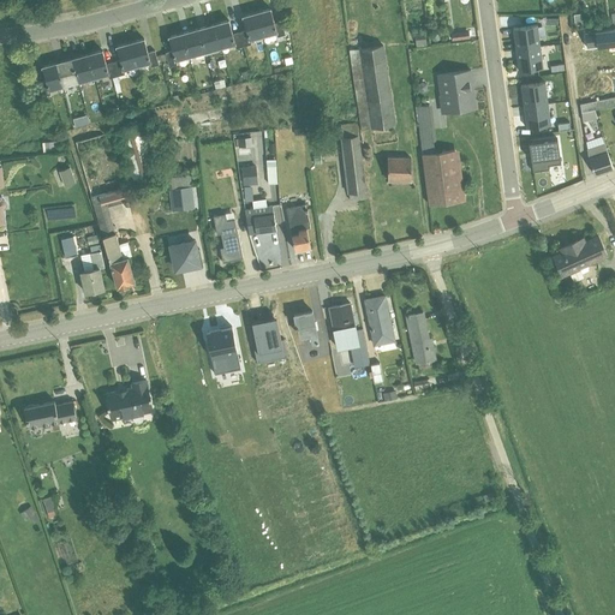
[(257,13),(263,36),(276,33),(278,37),(286,35),(281,22),(275,23),(270,10),(257,13)]
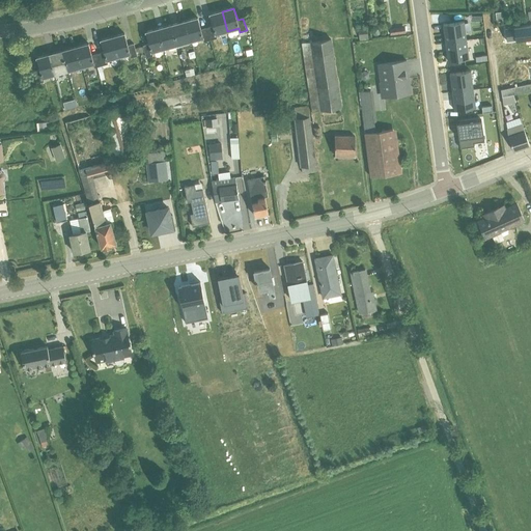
[(208,28),(212,39),(217,38),(216,35),(227,31),(222,11),(210,15),(214,27),(208,28)]
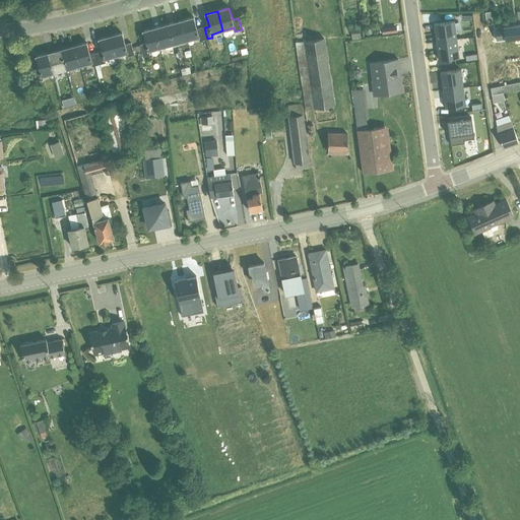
[(182,20),(188,41),(198,38),(199,41),(207,39),(204,27),(197,29),(194,17),(182,20)]
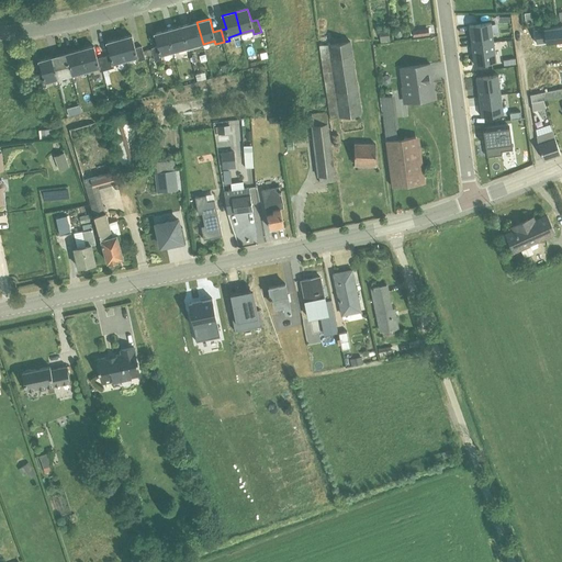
[(182,26),(188,48),(203,44),(197,22),(182,26)]
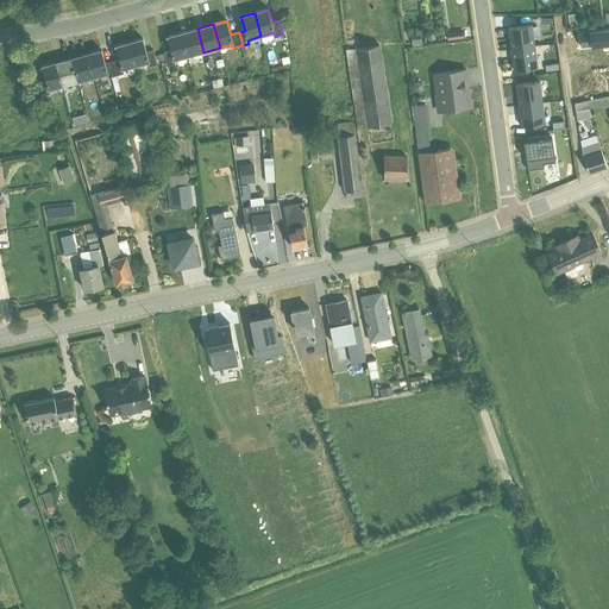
[(512,50),(535,46),(532,25),(509,29),(512,50)]
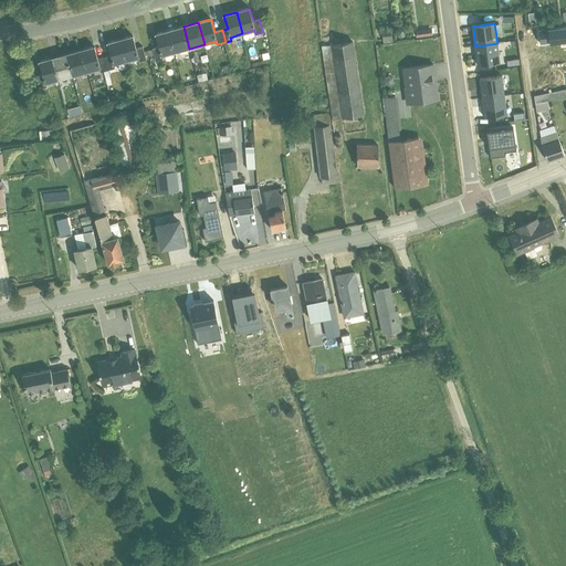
[(168,31),(175,53),(189,49),(184,27),(168,31)]
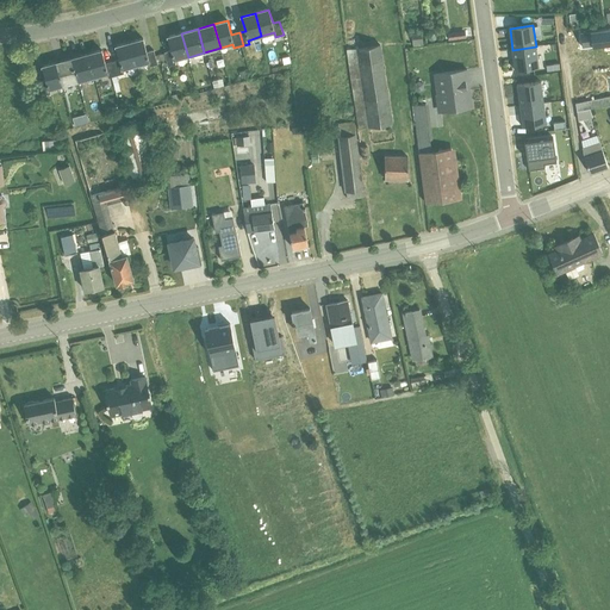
[(609,30),(591,32),(593,47),(609,44),(609,30)]
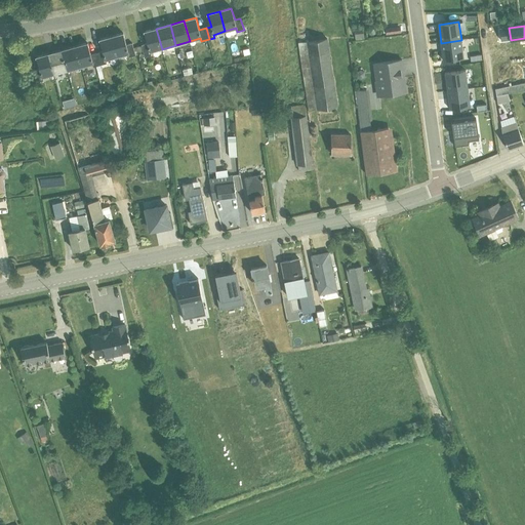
[(162,49),(156,29),(145,32),(148,44),(142,45),(142,46),(144,51),(145,57),(151,55),(150,52),(162,49)]
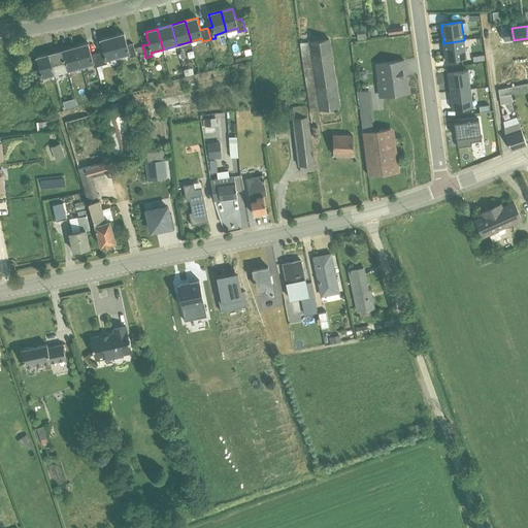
[(365,29),(357,30),(358,40),(366,39),(365,29)]
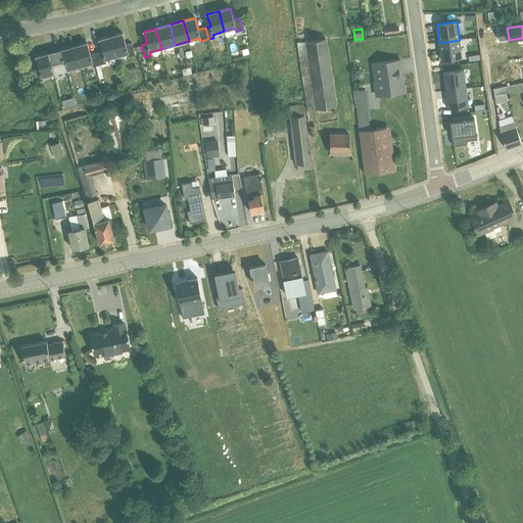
[(111,37),(116,57),(128,54),(129,57),(135,55),(132,44),(126,45),(123,34),(111,37)]
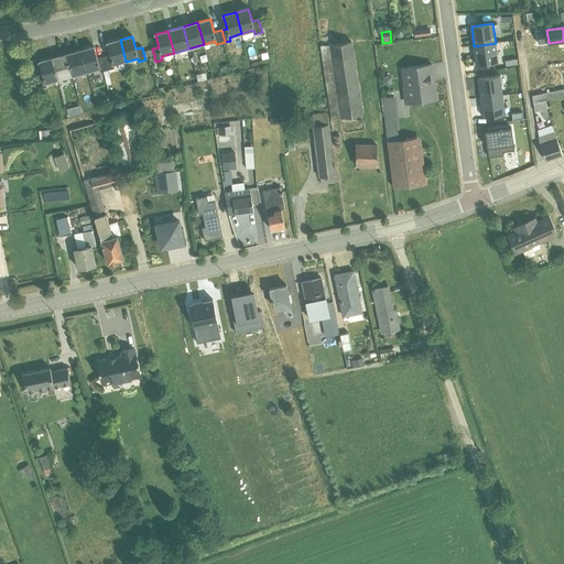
[(105,57),(108,71),(115,68),(114,65),(126,62),(120,40),(107,43),(110,56),(105,57)]
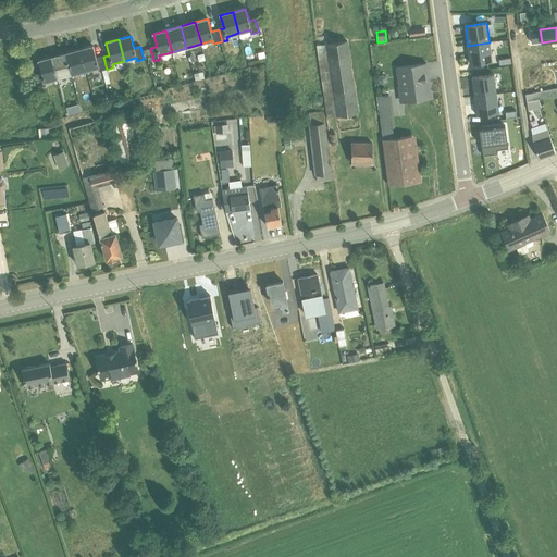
[(348,41),(318,46),(327,118),(359,113),(348,41)]
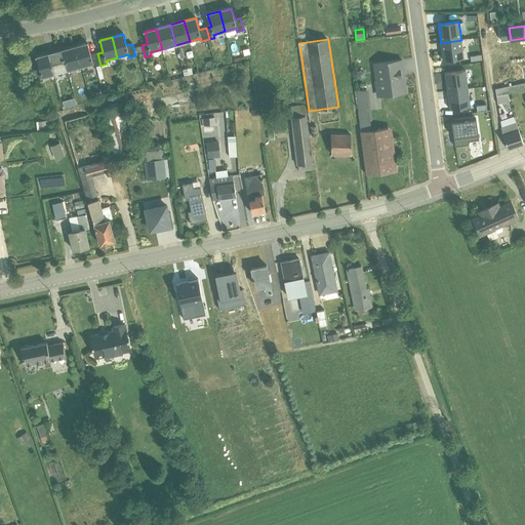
[(461,40),(441,43),(443,62),(463,58),(461,40)]
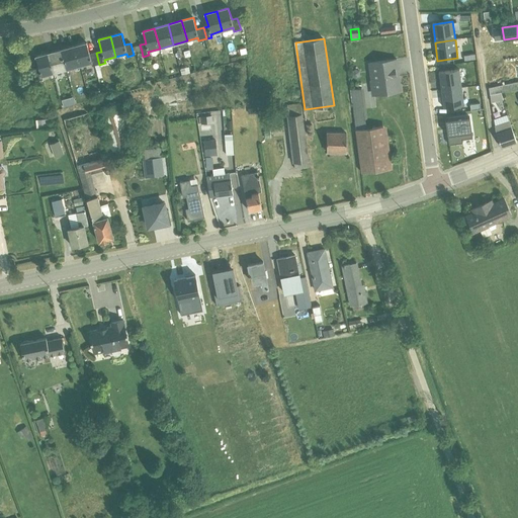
[(75,46),(80,66),(81,68),(86,67),(87,70),(86,70),(88,76),(94,74),(92,66),(95,66),(98,79),(102,78),(99,65),(96,53),(90,55),(87,42),(75,46)]
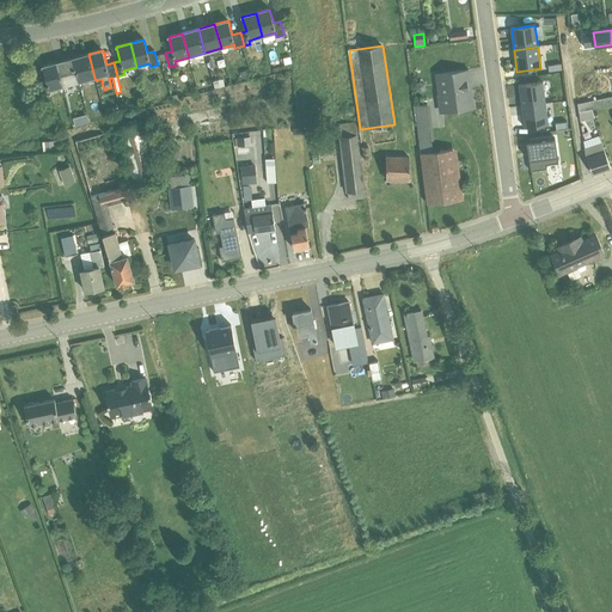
[(73,59),(79,83),(95,78),(89,54),(73,59)]
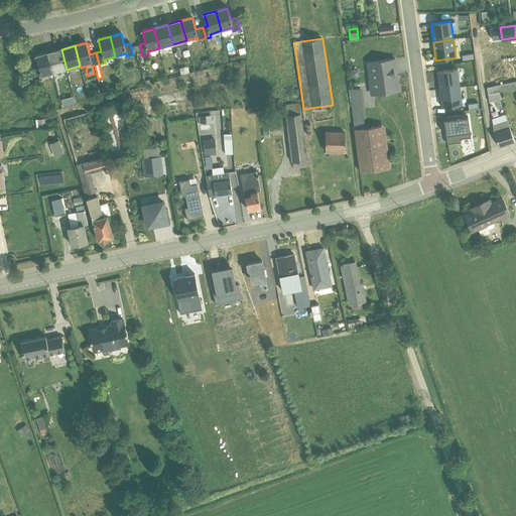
[(47,53),(52,73),(67,70),(61,49),(47,53)]
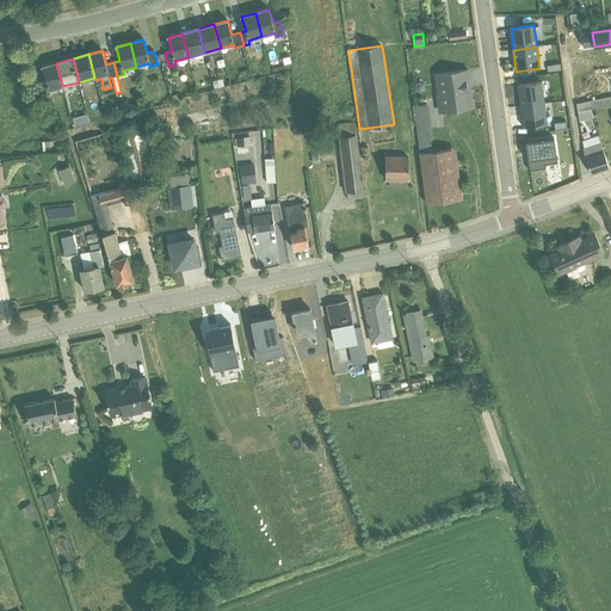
[(62,86),(56,63),(42,67),(47,81),(39,82),(43,97),(50,94),(49,91),(62,86)]
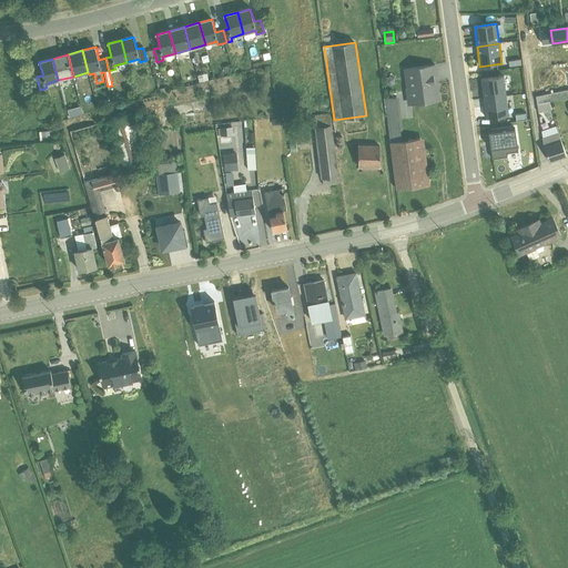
[(408,105),(430,102),(430,103),(442,101),(436,64),(425,67),(405,70),(408,105)]
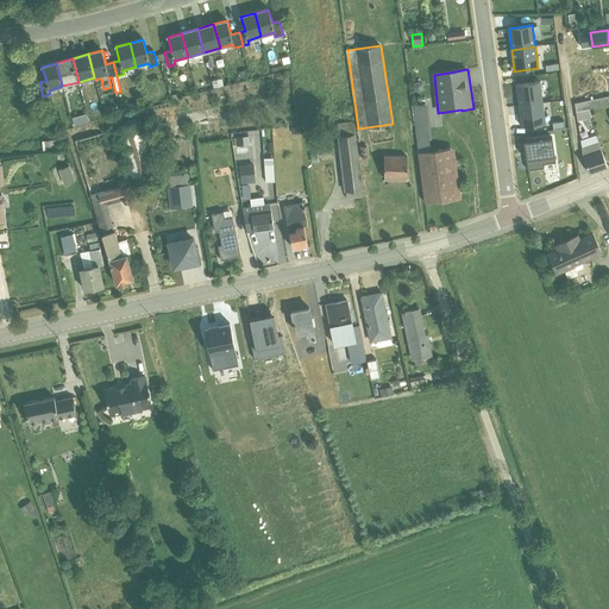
[(519,106),(542,104),(540,82),(516,86),(519,106)]
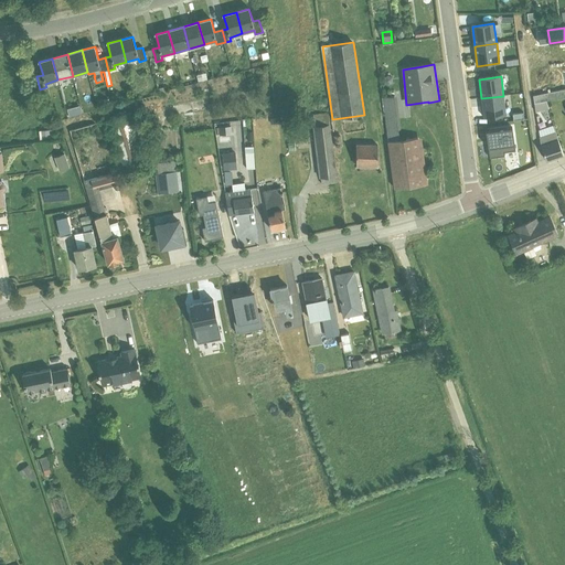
[(534,105),(546,102),(564,98),(564,89),(533,96),(534,105)]
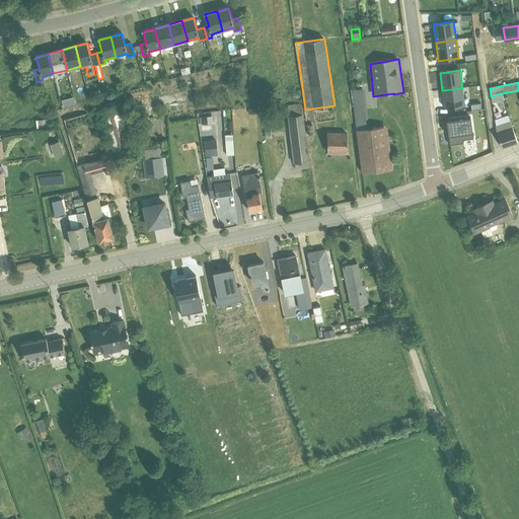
[(389,170),(384,127),(370,129),(364,88),(352,90),(363,173),(389,170)]
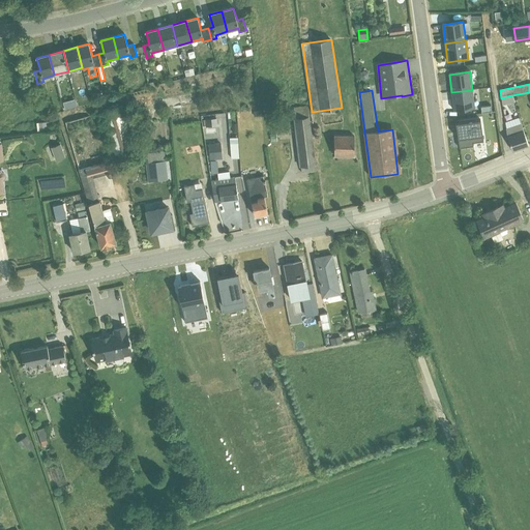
[(472,90),(451,92),(454,111),(475,109),(472,90)]
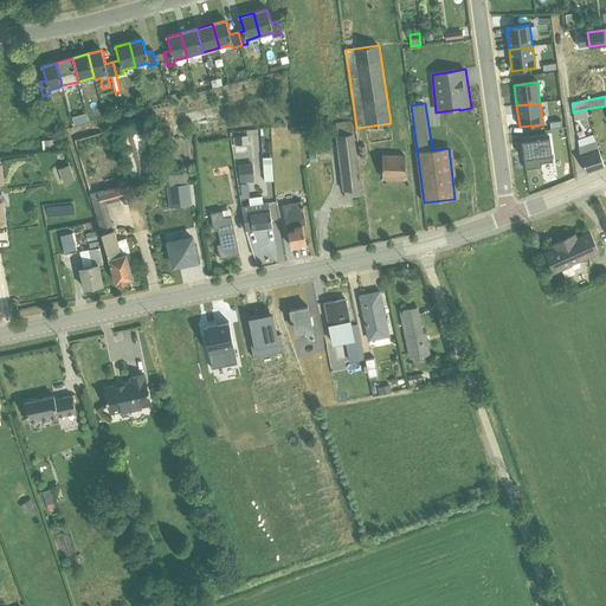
[(586,109),(573,113),(574,121),(590,117),(586,109)]
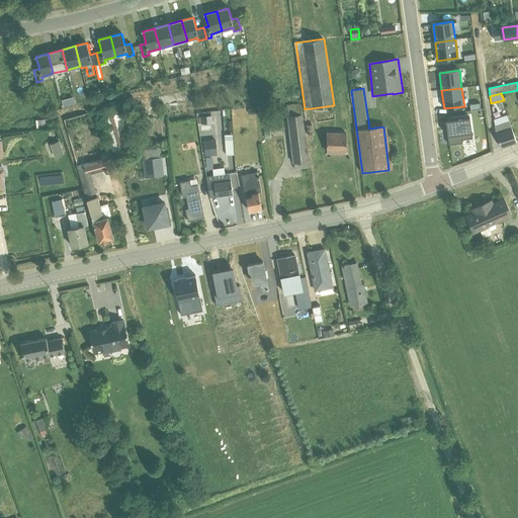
[(70,95),(57,98),(59,105),(71,103),(70,95)]
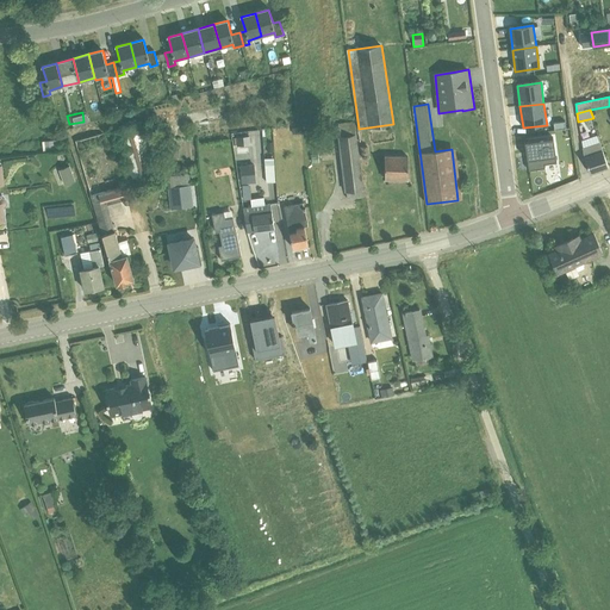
[(142,123),(117,130),(131,181),(156,174),(142,123)]
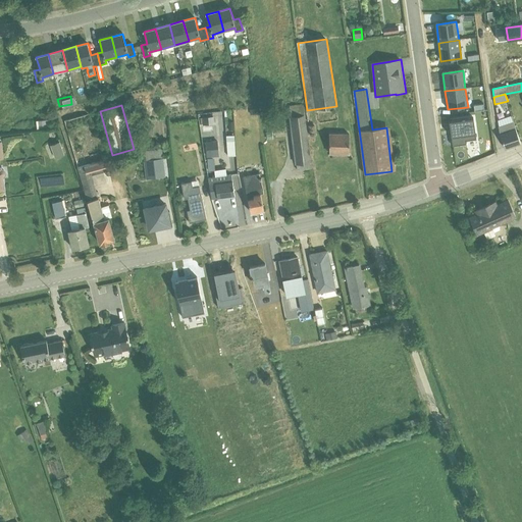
[(303,105),(290,106),(291,117),(289,117),(295,165),(297,165),(297,171),(312,169),(303,105)]
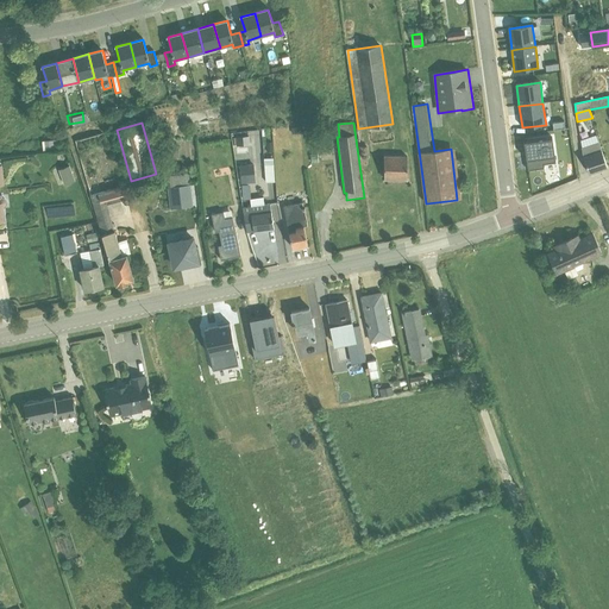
[(597,137),(581,142),(583,158),(590,175),(608,168),(597,137)]
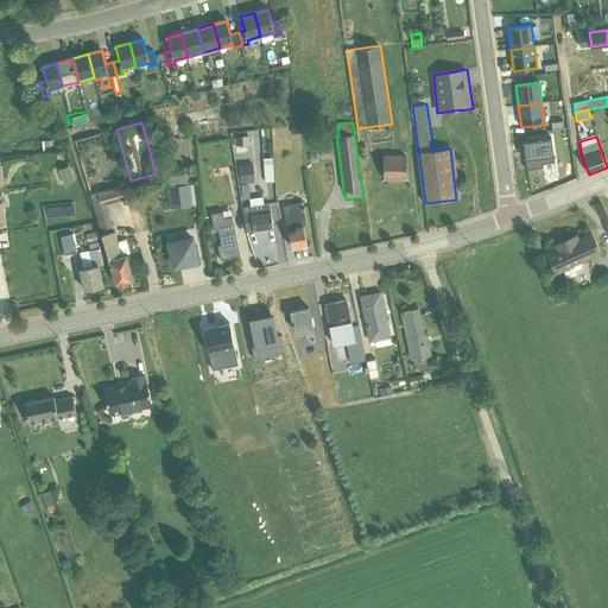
[(552,138),(524,141),(527,171),(529,170),(529,169),(542,168),(542,169),(544,169),(543,163),(553,162),(553,163),(555,163),(552,138)]
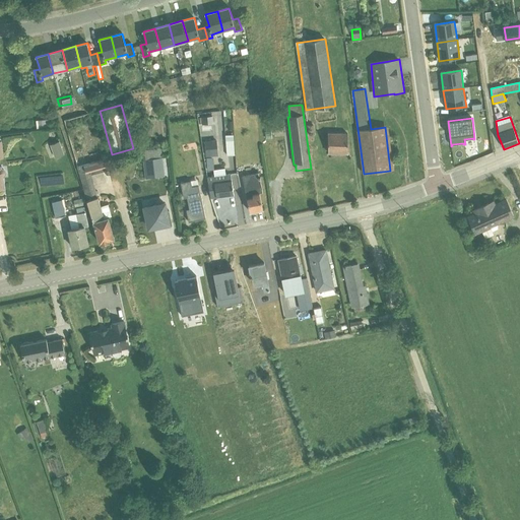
[(49,120),(36,121),(37,129),(50,127),(49,120)]
